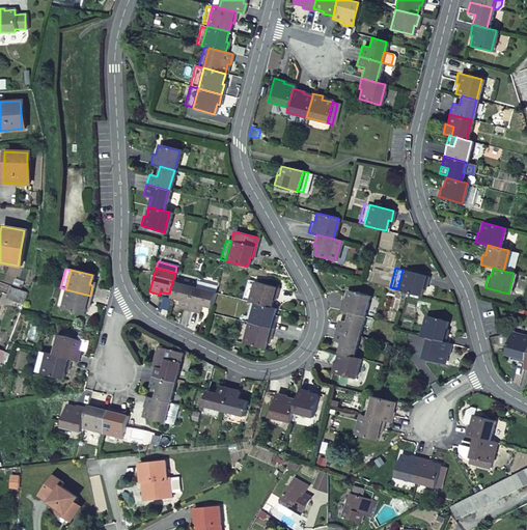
[(397,289),(403,291),(419,296),(422,285),(424,286),(427,276),(403,270),(397,289)]
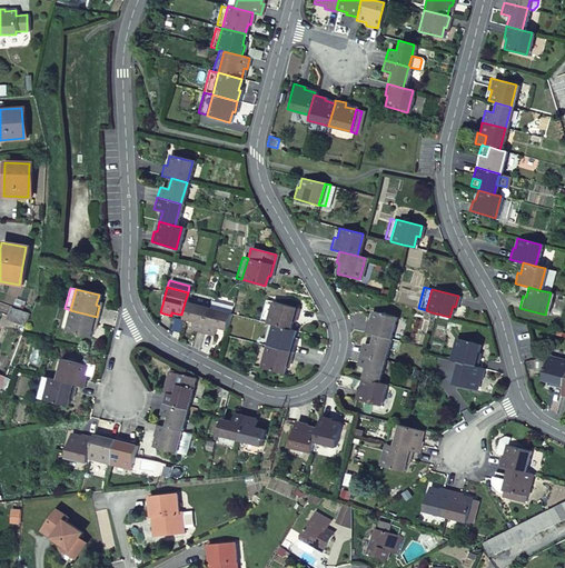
[(263,300),(257,321),(265,324),(270,302),(263,300)]
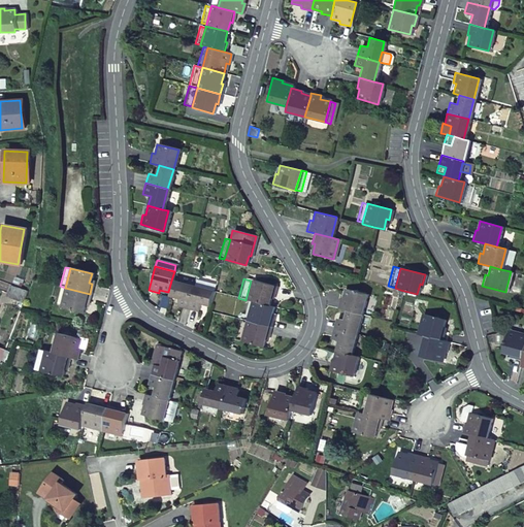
[(186,307),(192,286),(171,281),(168,292),(168,295),(177,298),(176,305),(186,307)]
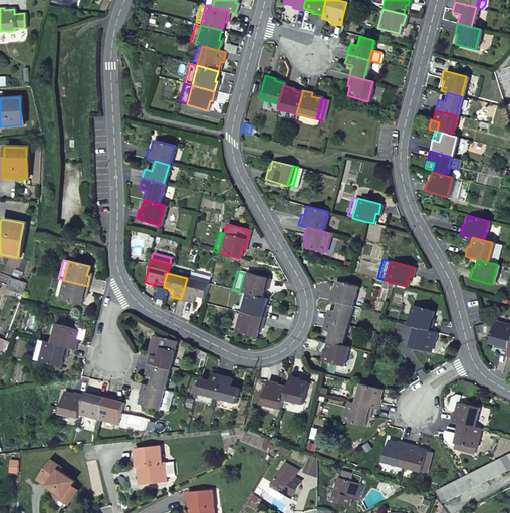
[(244,273),(239,292),(245,294),(259,297),(261,288),(264,289),(266,279),(244,273)]
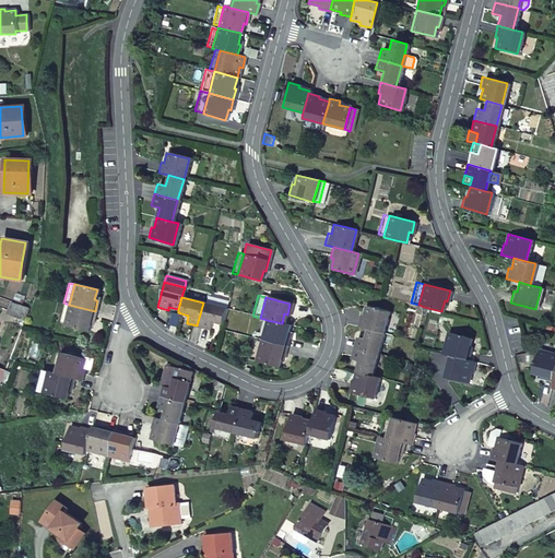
[(3,313),(21,321),(26,308),(9,301),(3,313)]
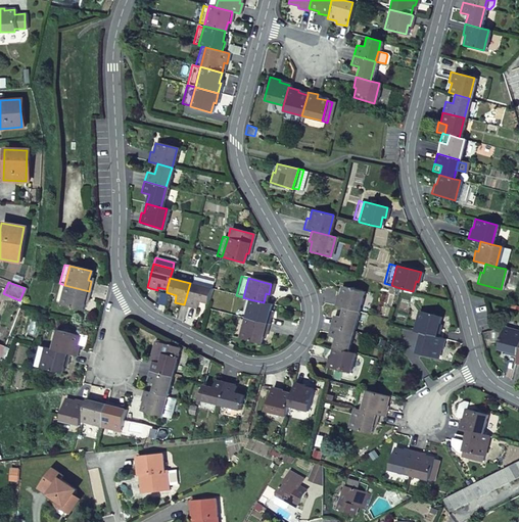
[(64,285),(59,283),(54,301),(59,303),(64,285)]
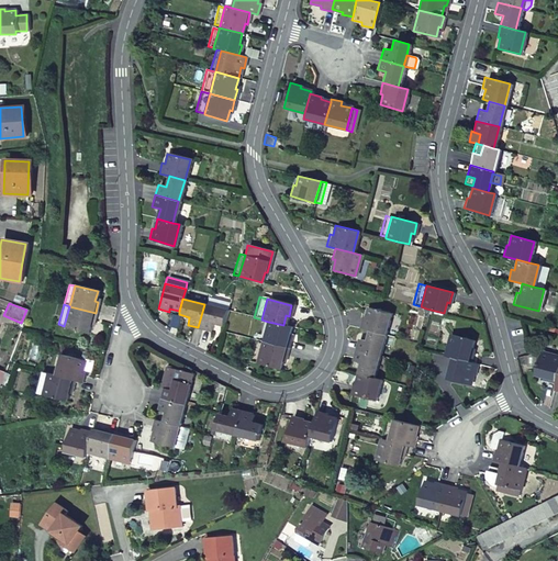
[(221,326),(225,310),(204,304),(198,327),(209,331),(211,324),(221,326)]
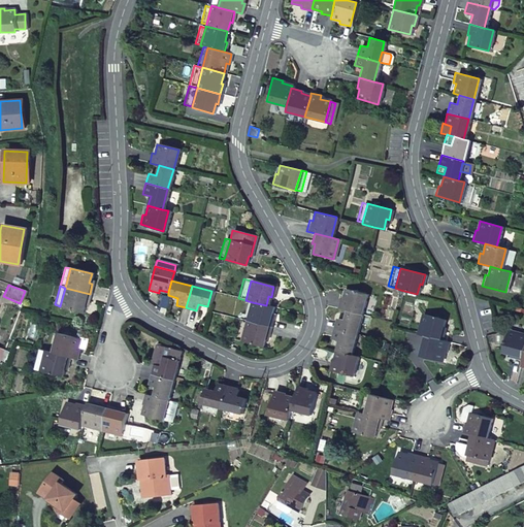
[(87,304),(90,294),(65,288),(60,306),(60,307),(82,313),(84,303),(87,304)]
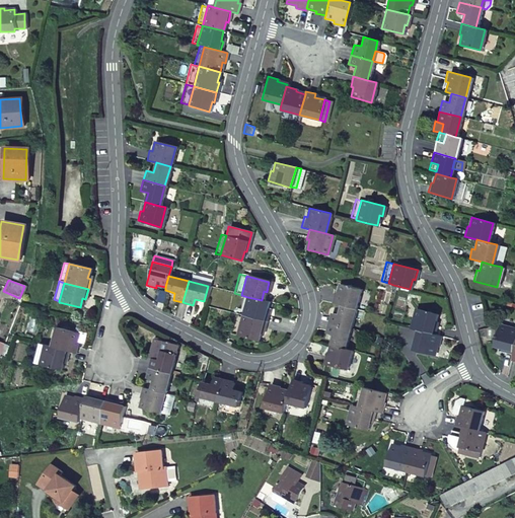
[(339,304),(354,308),(359,289),(339,283),(336,293),(334,292),(330,302),(339,304)]
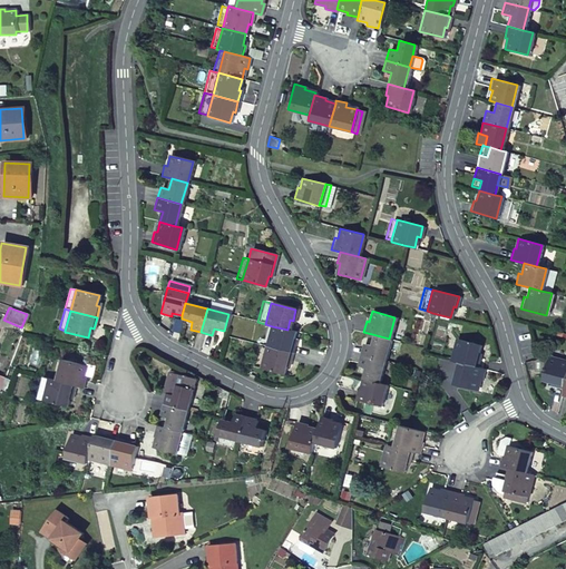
[(288,330),(272,326),(271,330),(266,347),(292,354),(295,343),(292,343),(295,332),(288,330)]
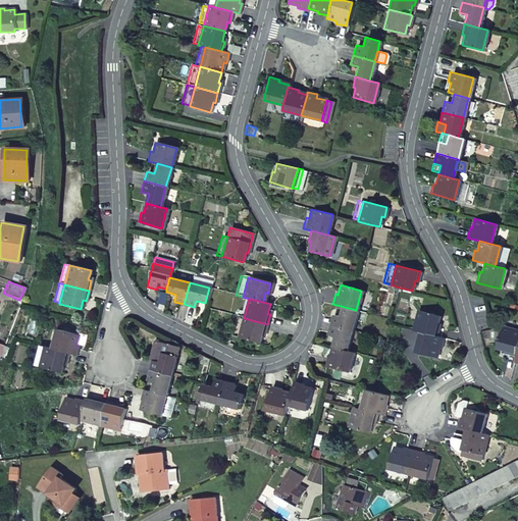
[(244,318),(248,302),(243,301),(240,313),(238,312),(236,316),(244,318)]
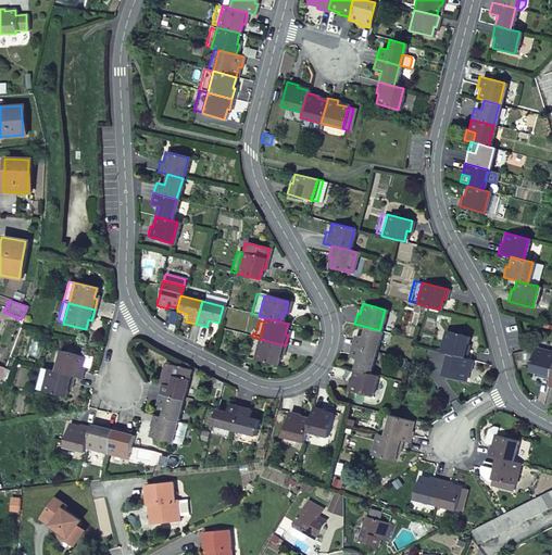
[(351,345),(373,352),(379,330),(363,326),(361,337),(354,335),(351,345)]
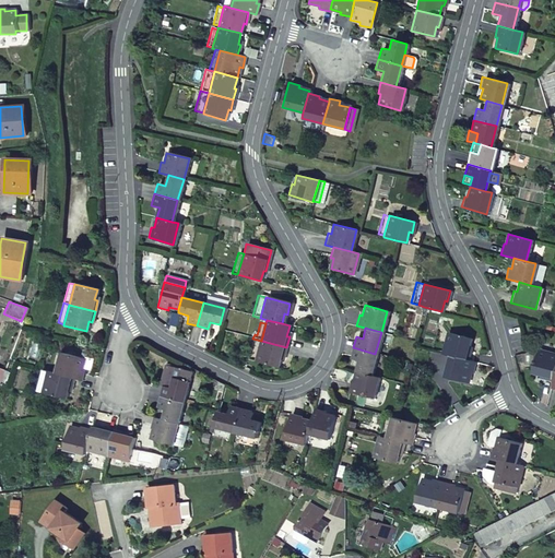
[(446,332),(440,353),(448,355),(467,360),(469,349),(467,348),(469,337),(446,332)]
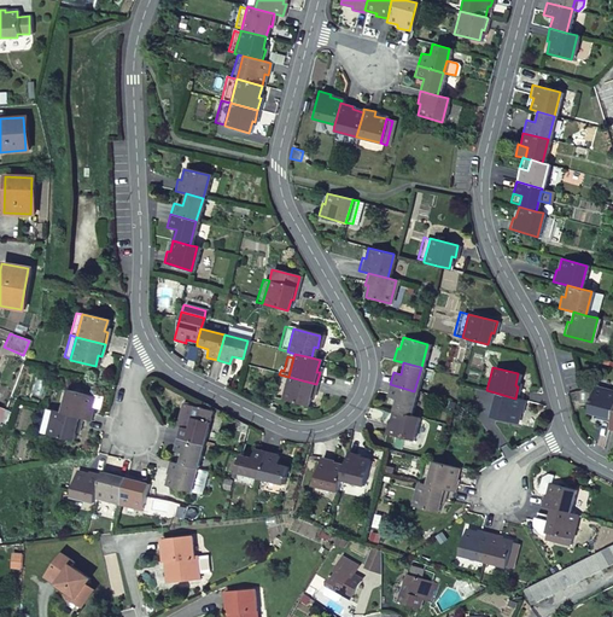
[(314,396),(316,384),(289,377),(282,400),(308,407),(310,395),(314,396)]
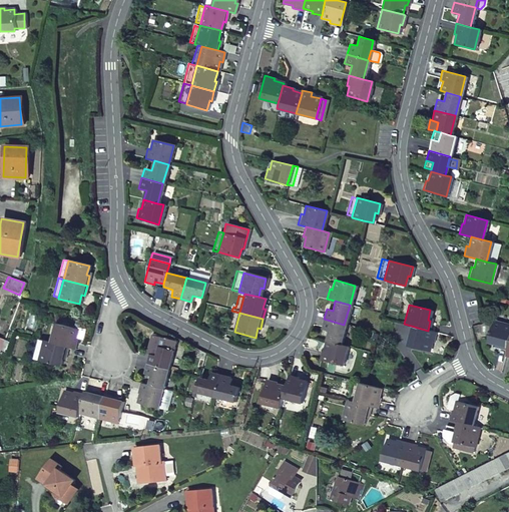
[(328,331),(325,341),(339,344),(344,325),(324,319),(321,329),(328,331)]
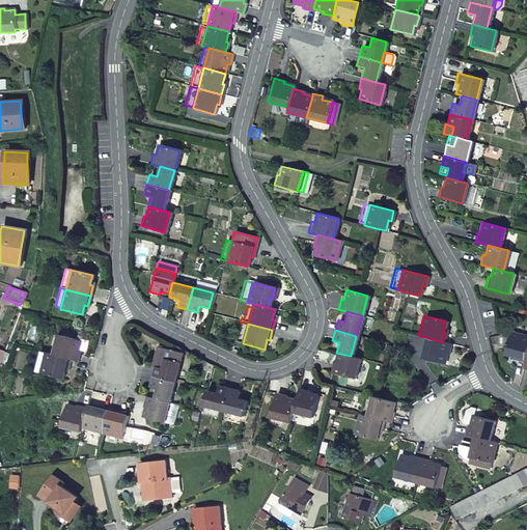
[(526,343),(526,336),(509,331),(503,354),(512,357),(511,359),(523,362),(526,343)]
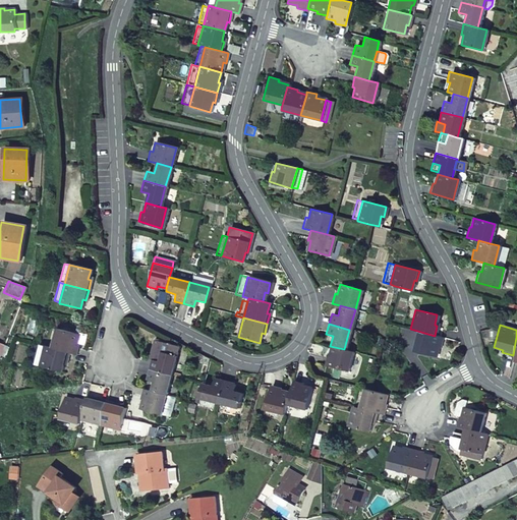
[(67,352),(73,354),(76,344),(73,344),(75,334),(56,329),(51,348),(66,352),(67,352)]
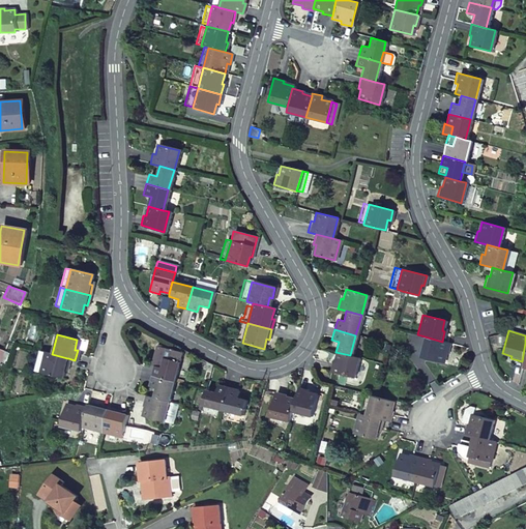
[(445,353),(448,343),(442,342),(425,336),(419,356),(441,362),(443,352),(445,353)]
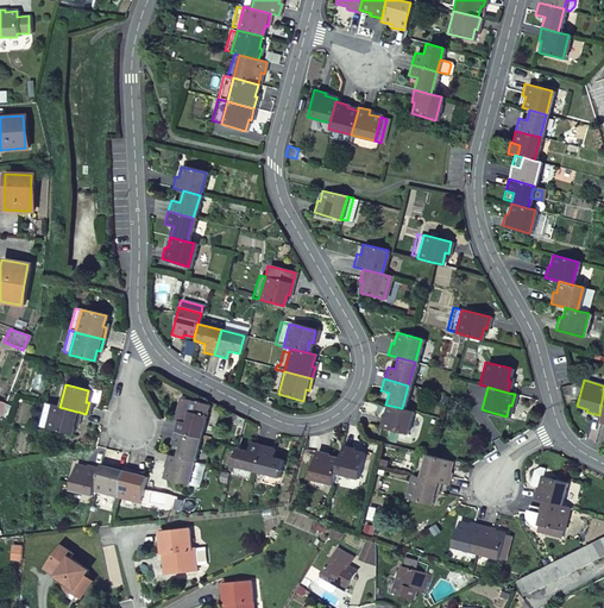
[(182,397),(176,420),(184,422),(187,411),(190,400),(182,397)]
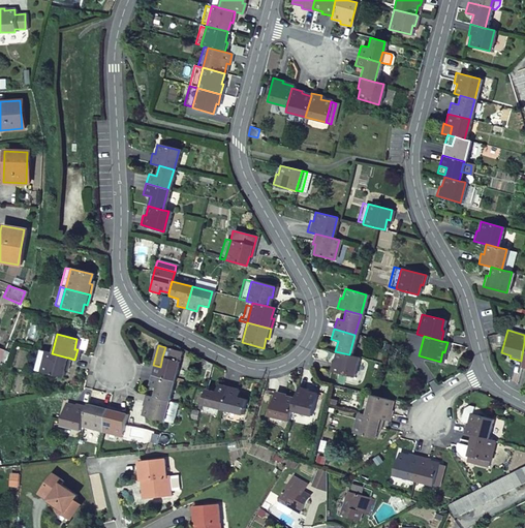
[(150,374),(173,380),(178,361),(180,350),(165,347),(162,356),(160,367),(153,365),(150,374)]
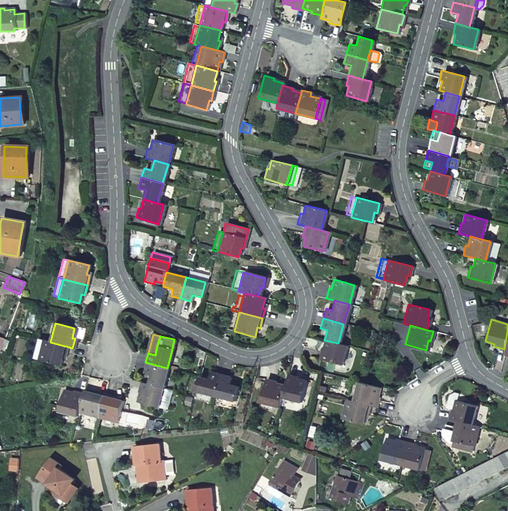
[(38,360),(43,340),(37,338),(32,358),(38,360)]
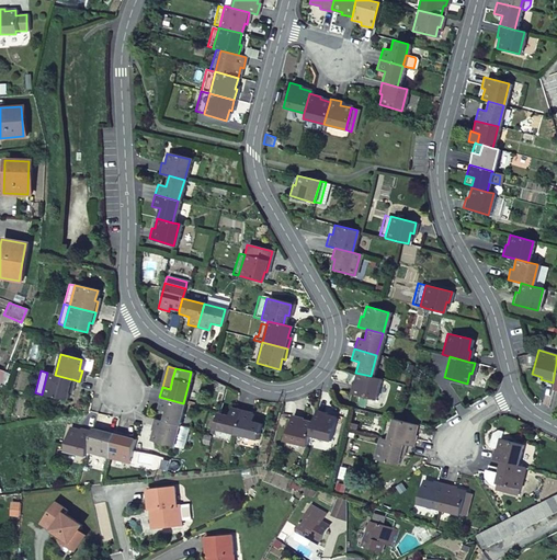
[(71,379),(55,375),(47,373),(42,395),(64,400),(67,390),(69,390),(72,379),(71,379)]
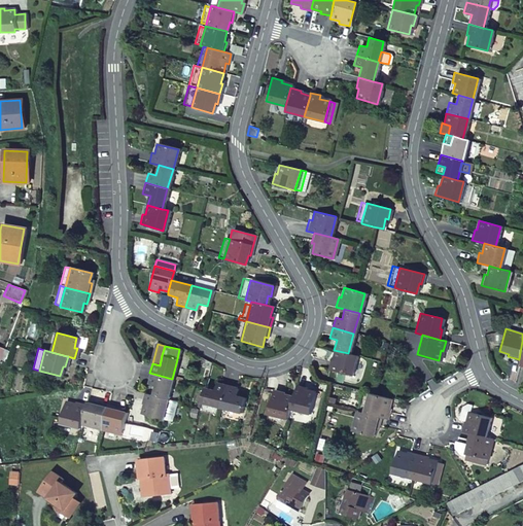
[(350,376),(355,355),(348,353),(334,350),(332,359),(329,358),(326,369),(350,376)]
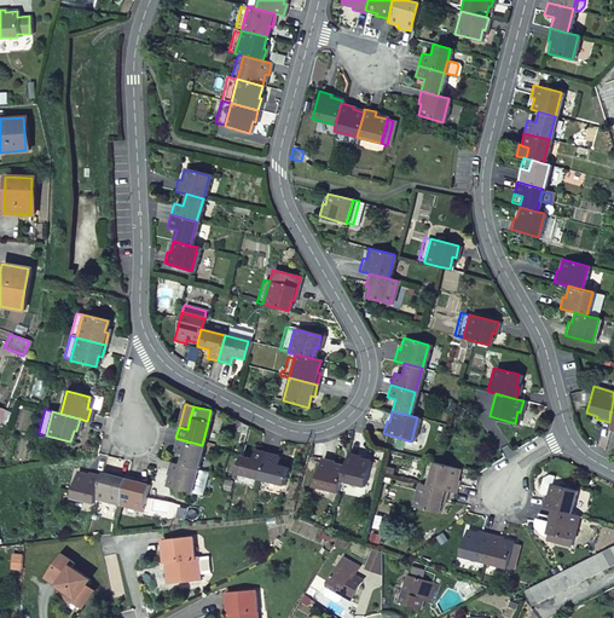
[(196,468),(202,445),(175,438),(173,450),(181,452),(178,463),(196,468)]
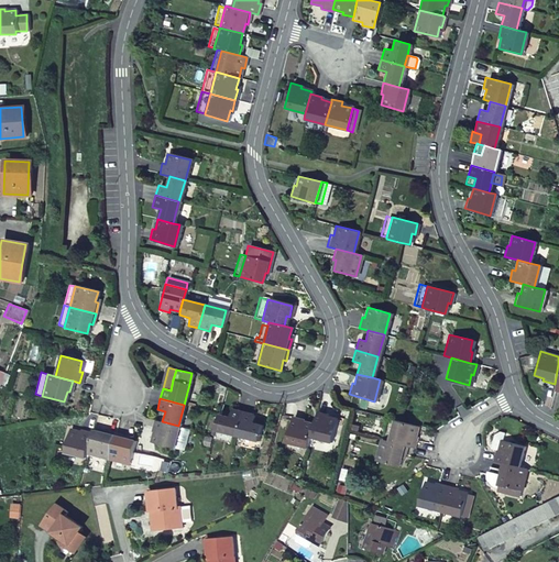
[(212,429),(234,434),(240,411),(229,408),(227,416),(217,414),(212,429)]
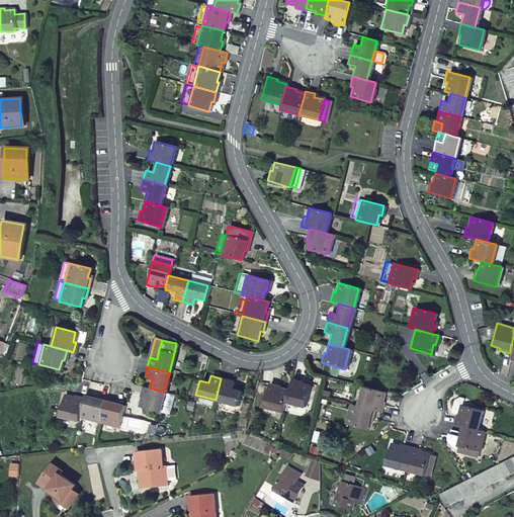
[(221,378),(216,400),(235,405),(239,391),(230,389),(231,380),(221,378)]
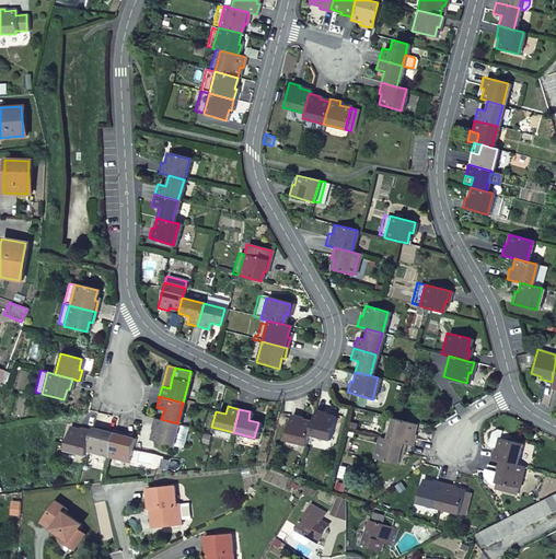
[(323,411),(313,409),(309,422),(307,433),(327,440),(334,417),(323,415),(323,411)]
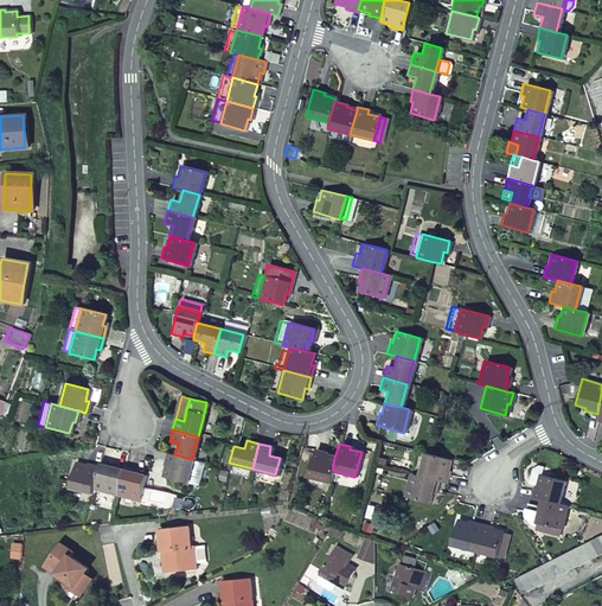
[(306,476),(328,482),(332,470),(334,458),(324,454),(325,452),(313,448),(306,476)]
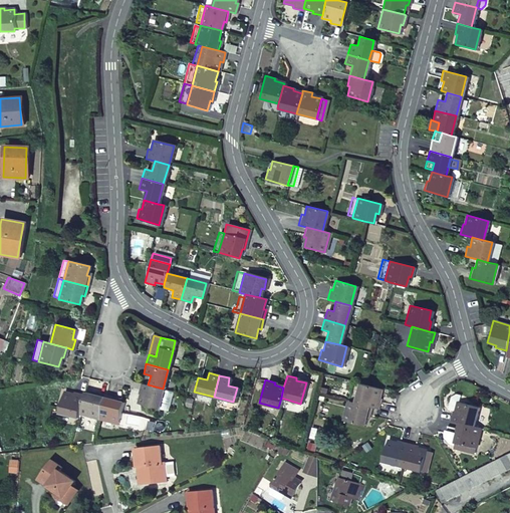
[(158,409),(163,389),(148,385),(140,382),(138,393),(140,394),(137,404),(158,409)]
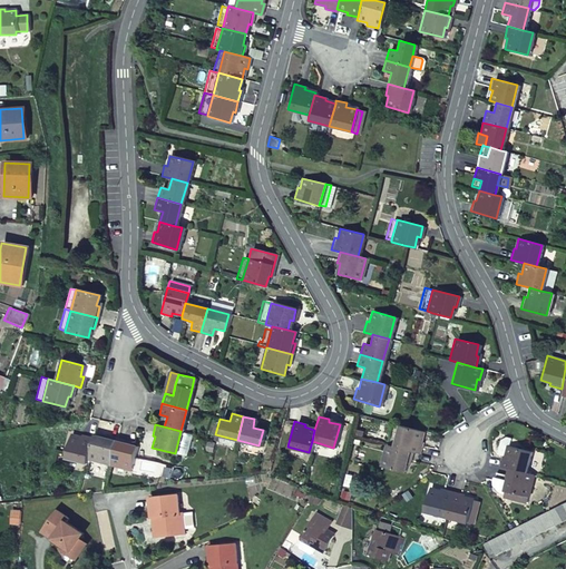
[(421,431),(403,427),(398,424),(392,447),(410,451),(417,453),(420,442),(418,441),(421,431)]
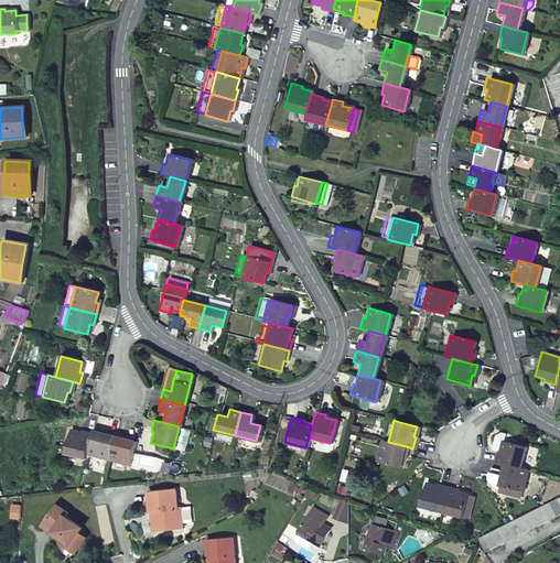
[(62,452),(84,457),(85,453),(89,431),(79,429),(78,432),(68,429),(62,452)]
